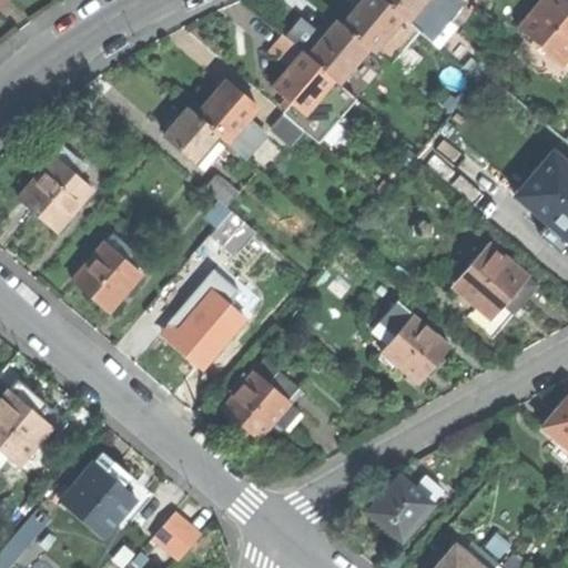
[(343,24),(342,27),(368,49),(385,63),(394,70),(423,34),(406,20),(382,0),(364,0),(361,4),(343,24)]
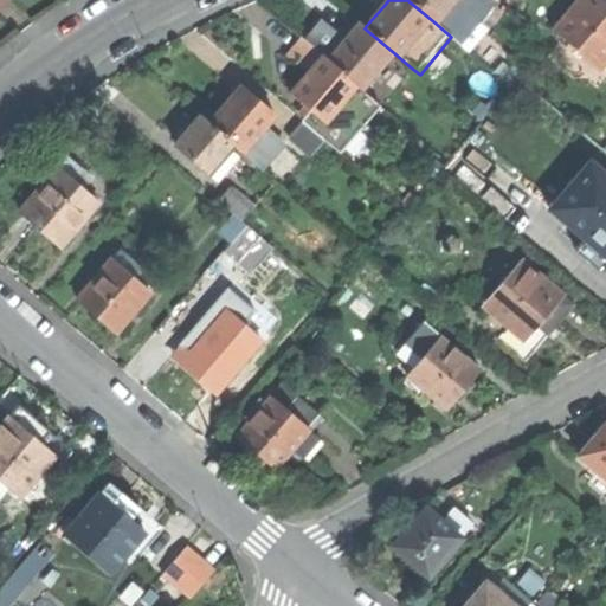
[(407,0),(433,21),(451,0),(407,0)]
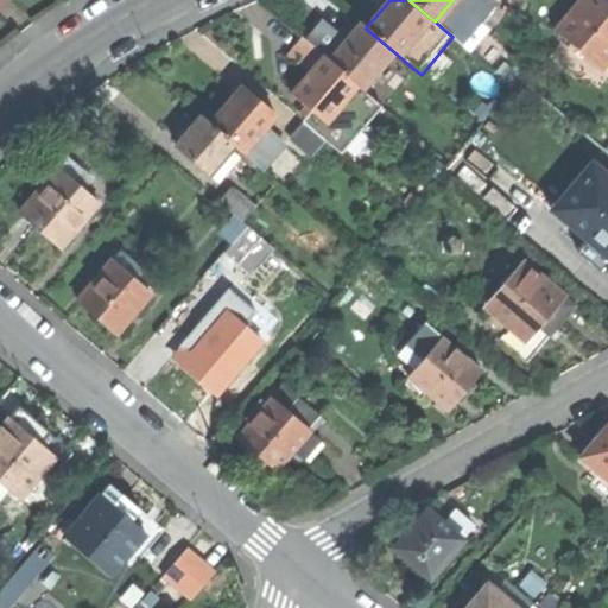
[(453,0),(435,21),(453,37),(457,40),(472,24),(475,27),(480,23),(498,0),(453,0)]
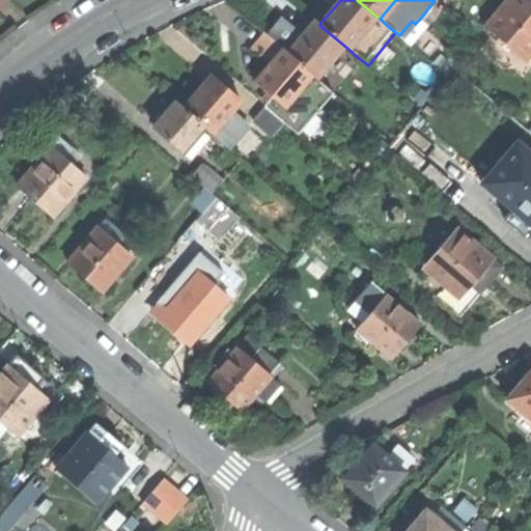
[(530,0),(505,0),(483,25),(525,61),(530,53),(530,0)]
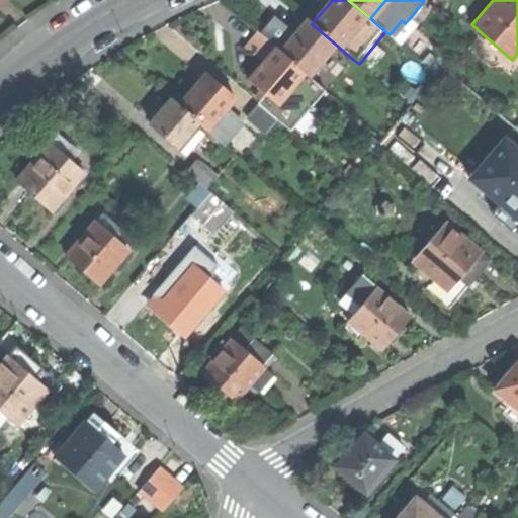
[(295,35),(280,53),(305,72),(309,76),(336,45),(312,24),(308,20),(295,35)]
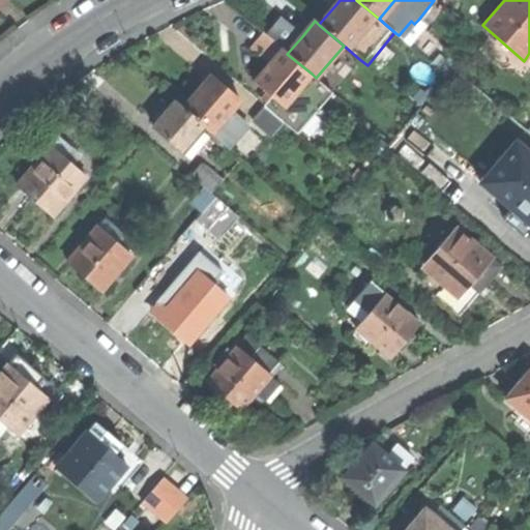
[(253,50),(270,64),(283,50),(265,35),(253,50)]
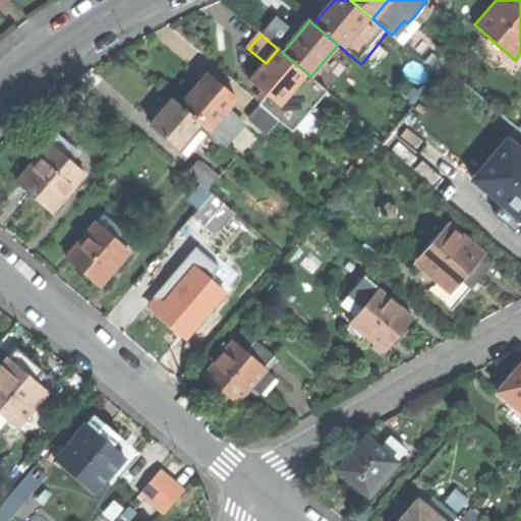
[(279,105),(306,72),(282,53),(278,49),(266,63),(257,72),(250,80),(267,95),(279,105)]
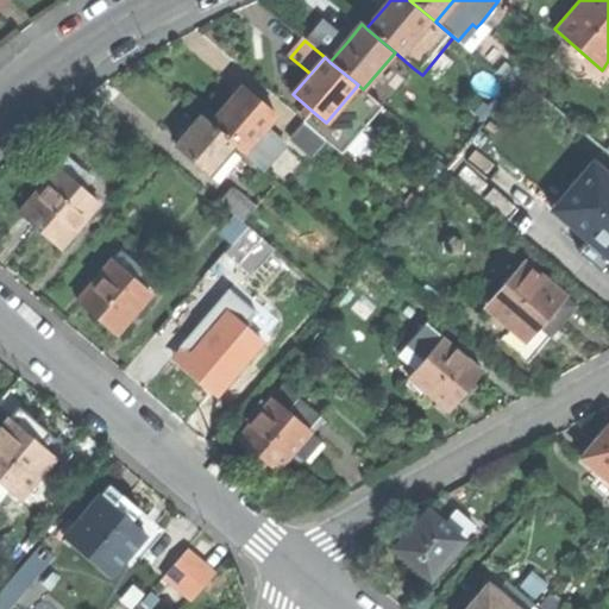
[(363,89),(358,85),(326,123),(312,111),(303,120),(303,121),(326,140),(340,152),(381,105),(363,89)]
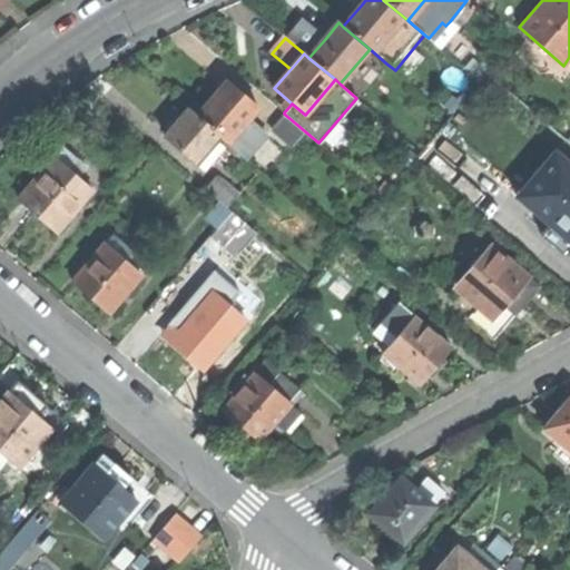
[(219,135),(228,143),(248,120),(258,107),(243,94),(227,81),(224,85),(197,117),(219,135)]
